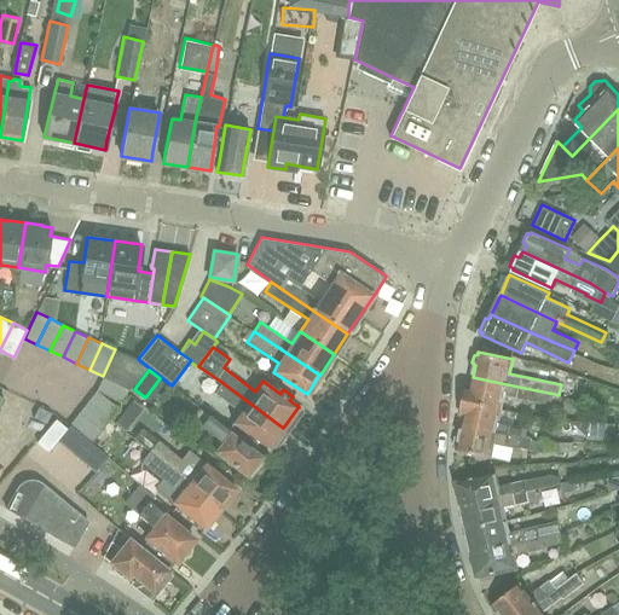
[(128,388),(103,376),(96,389),(122,401),(126,393),(128,388)]
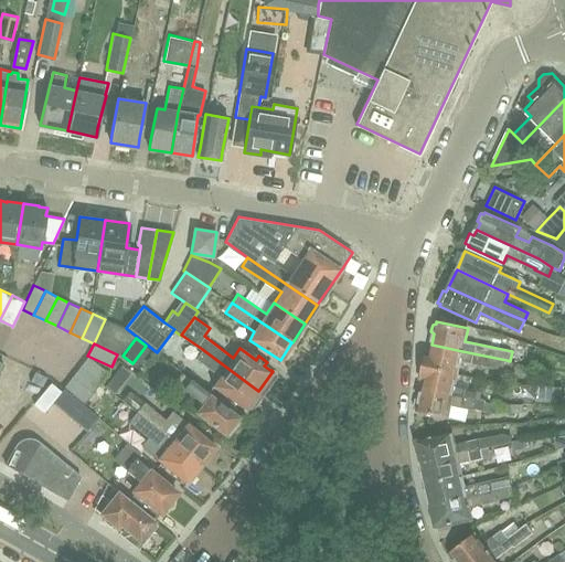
[(426,352),(424,366),(458,373),(461,359),(504,369),(507,360),(462,351),(432,345),(429,353),(426,352)]
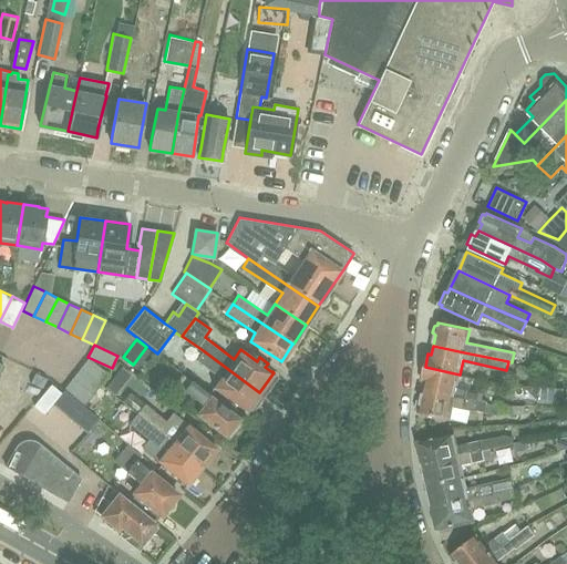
[(224,399),(226,396),(245,410),(246,410),(250,412),(255,408),(257,404),(259,399),(256,396),(259,392),(203,350),(196,359),(220,377),(213,387),(214,387),(212,390),(224,399)]
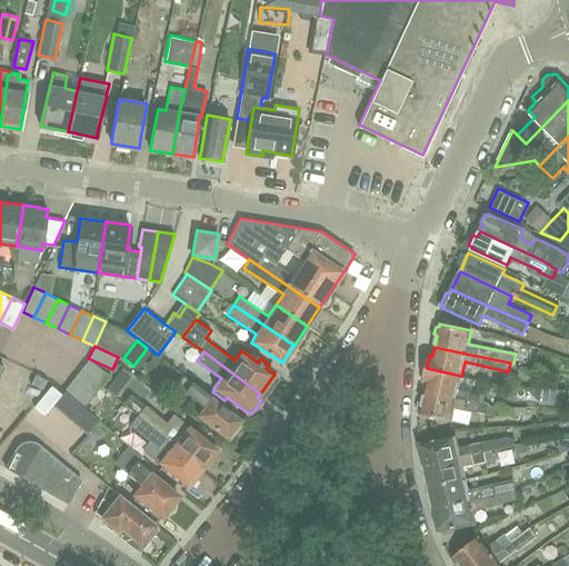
[(109,374),(88,358),(80,368),(101,385),(109,374)]
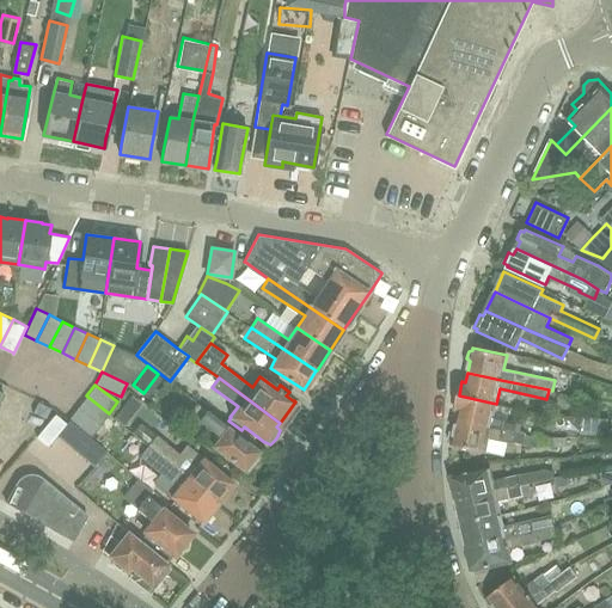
[(109,413),(86,395),(77,407),(99,425),(109,413)]
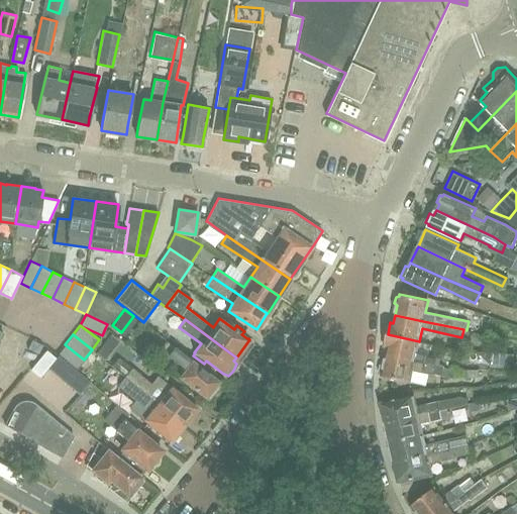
[(438,356),(417,351),(419,341),(388,334),(386,344),(388,345),(387,353),(436,365),(438,356)]
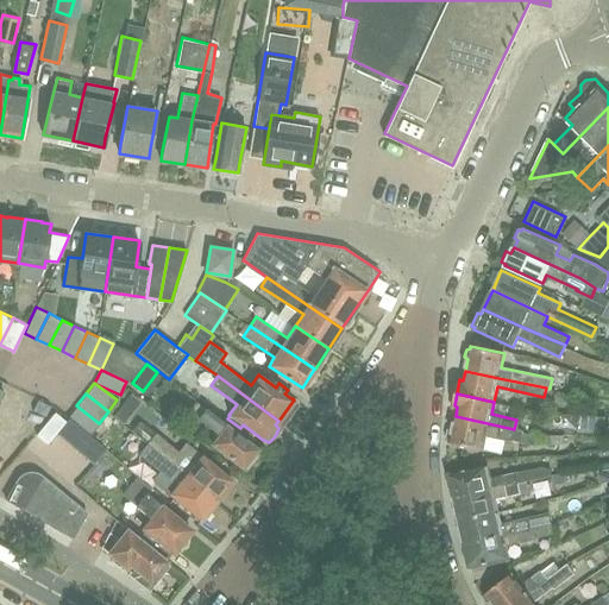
[(243,467),(257,449),(196,402),(189,410),(217,432),(209,440),(213,442),(212,443),(243,467)]
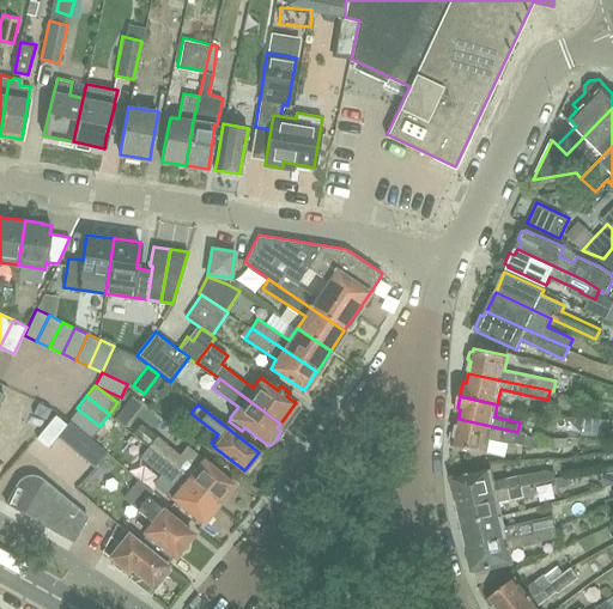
[(126,424),(132,415),(121,407),(115,415),(126,424)]
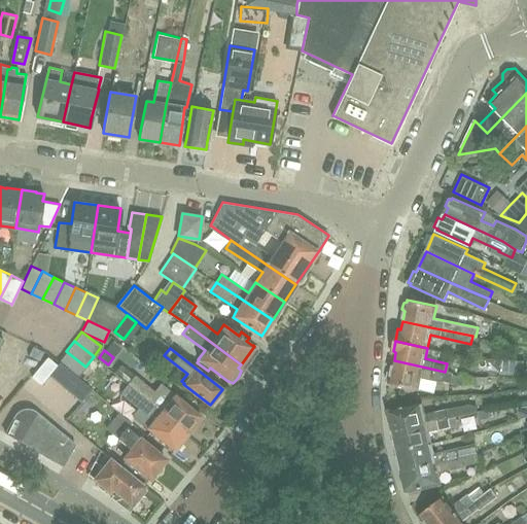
[(85,367),(66,351),(60,359),(59,360),(78,376),(85,367)]
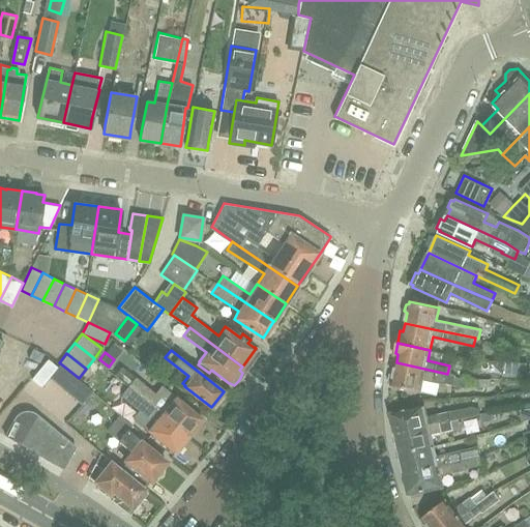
[(489,360),(489,369),(510,368),(510,359),(489,360)]
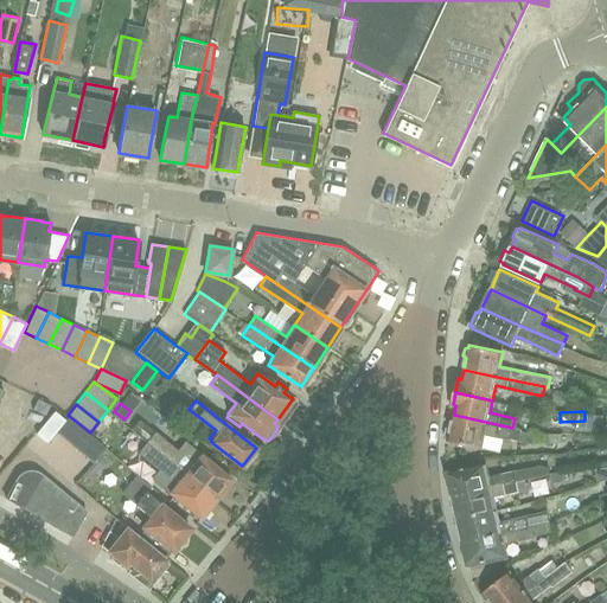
[(449,436),(448,440),(483,447),(485,434),(510,438),(512,428),(454,415),(452,425),(448,427),(446,434),(449,436)]
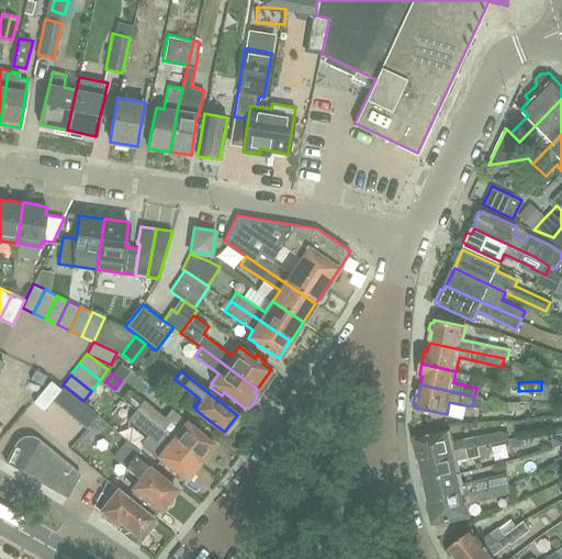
[(171,438),(200,461),(214,444),(186,420),(186,421),(171,409),(165,416),(144,399),(130,388),(122,398),(136,409),(136,410),(171,438)]
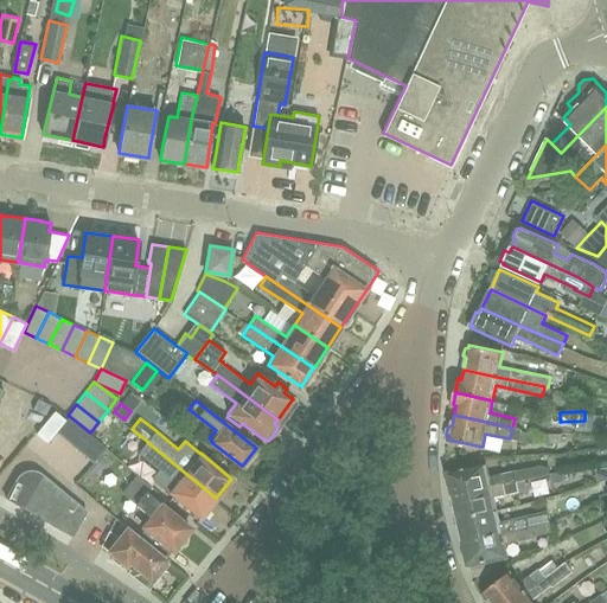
[(535,434),(521,430),(519,441),(532,443),(535,434)]
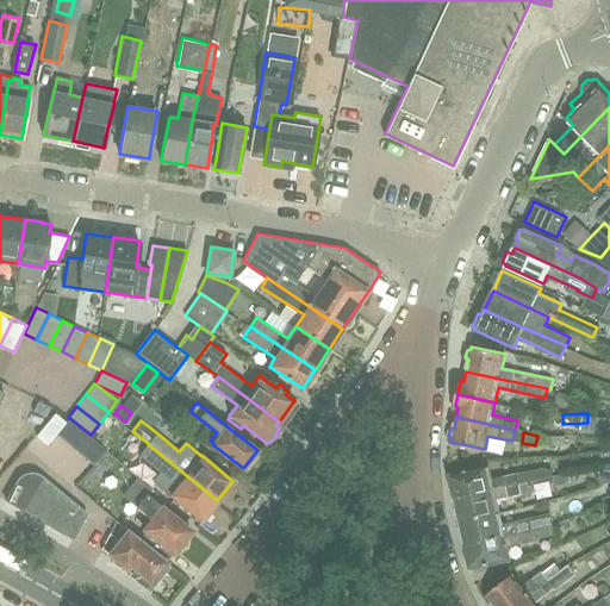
[(217,500),(186,475),(148,444),(148,443),(139,454),(178,485),(169,494),(201,519),(217,500)]
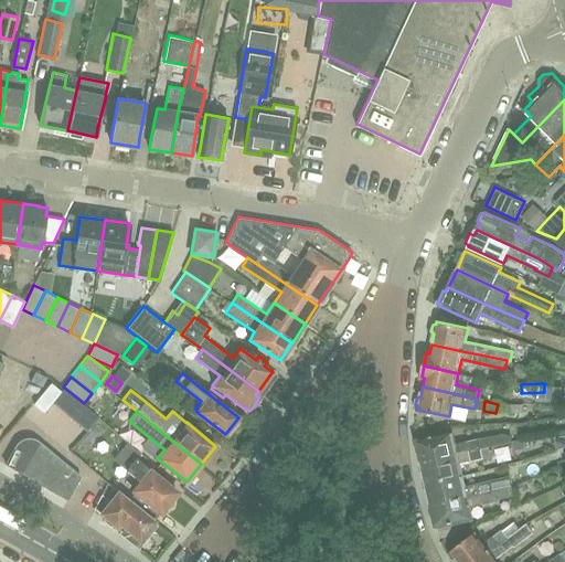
[(419,454),(420,462),(479,447),(483,446),(513,441),(512,434),(505,433),(477,438),(455,444),(451,431),(415,439),(416,444),(415,445),(416,453),(419,454)]
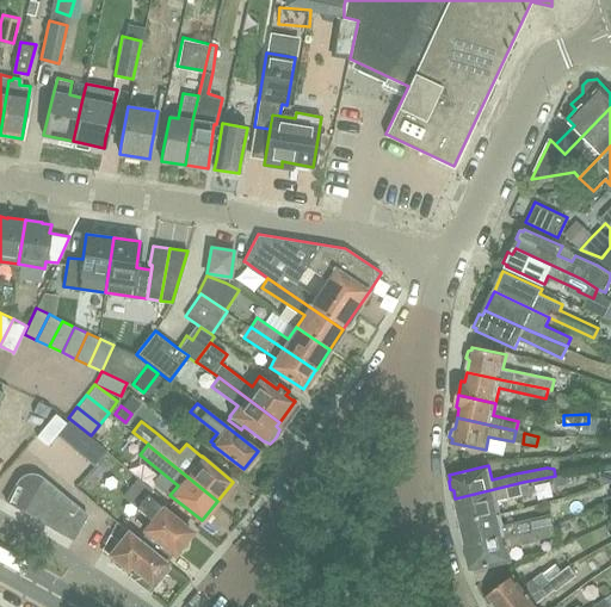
[(7,501),(24,511),(73,539),(87,514),(37,475),(35,474),(32,474),(30,474),(28,474),(25,474),(23,475),(20,476),(19,477),(17,479),(16,481),(7,501)]
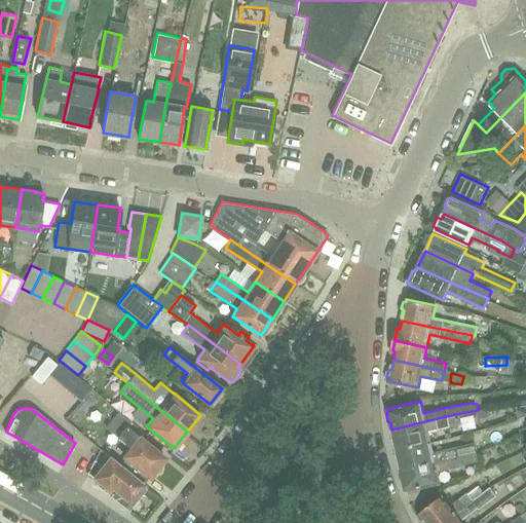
[(118,435),(133,446),(124,456),(150,477),(165,457),(139,437),(141,435),(129,423),(132,421),(118,411),(109,422),(121,432),(118,435)]
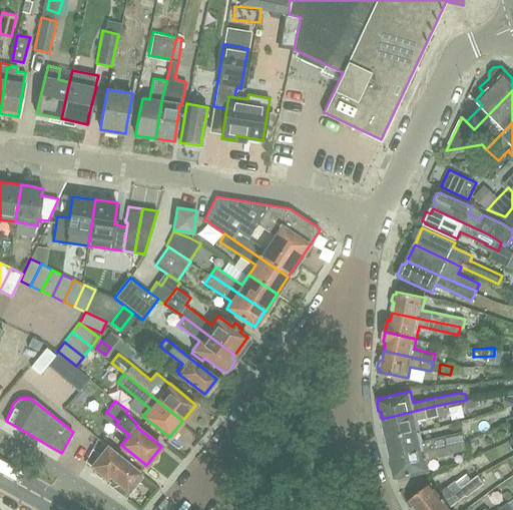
[(445,404),(439,405),(435,406),(437,414),(437,415),(447,412),(445,404)]
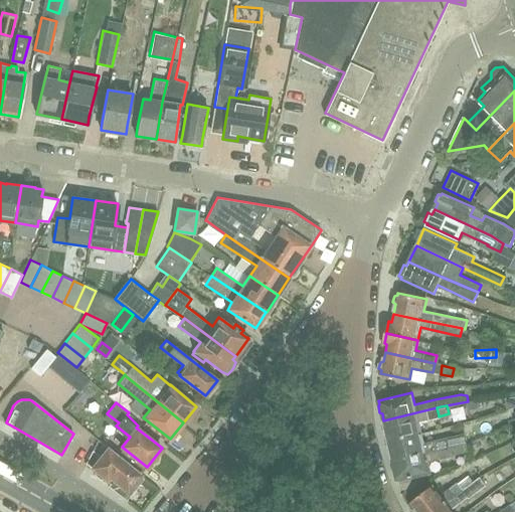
[(420,433),(418,421),(439,416),(437,407),(383,420),(385,429),(383,431),(384,435),(387,436),(388,441),(420,433)]
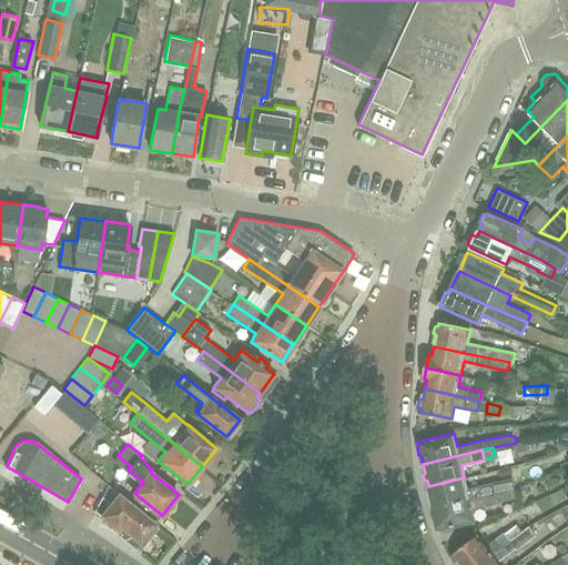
[(434,507),(501,491),(514,488),(513,480),(499,483),(490,485),(489,484),(479,486),(467,488),(464,477),(428,486),(429,491),(427,493),(428,498),(432,500),(434,507)]
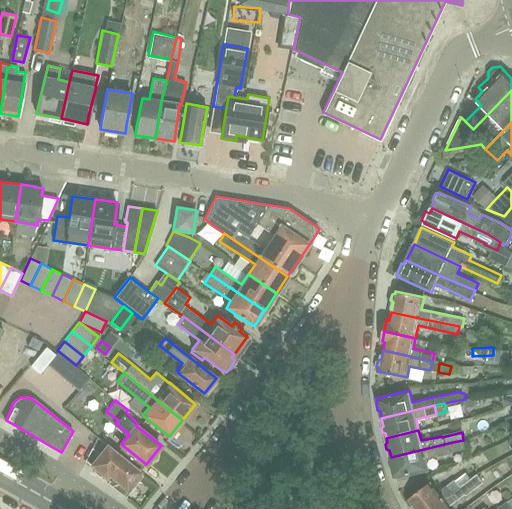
[(395,474),(396,477),(428,469),(425,458),(438,455),(446,453),(445,452),(453,450),(454,450),(465,448),(463,440),(452,442),(391,457),(393,464),(391,466),(392,473),(395,474)]
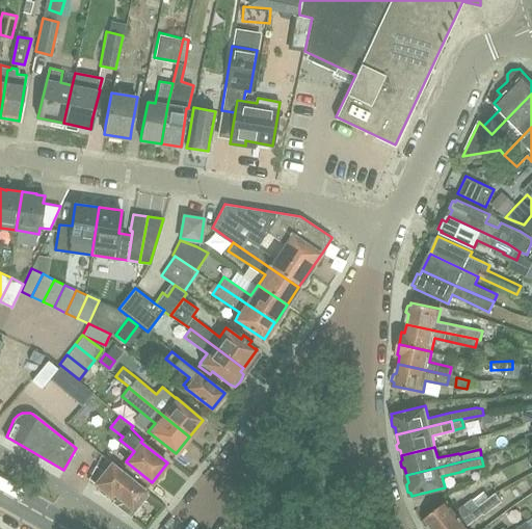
[(128,475),(113,463),(106,472),(96,465),(88,478),(98,486),(98,490),(104,495),(107,494),(114,499),(113,501),(131,516),(149,494),(128,476),(128,475)]
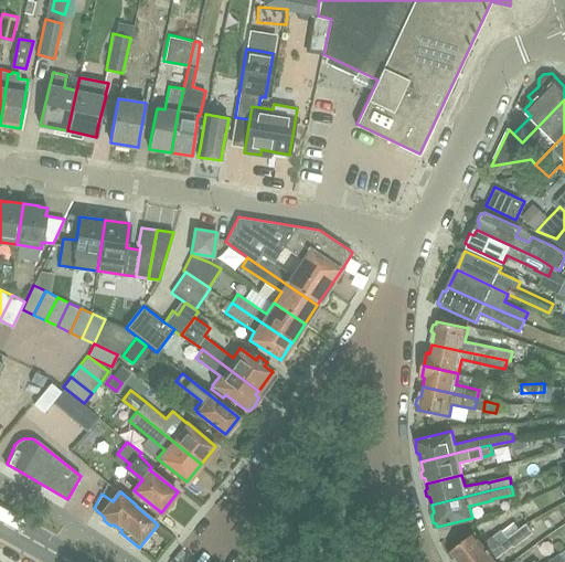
[(497,561),(494,559),(513,544),(514,547),(534,531),(526,522),(508,537),(475,561),(497,561)]
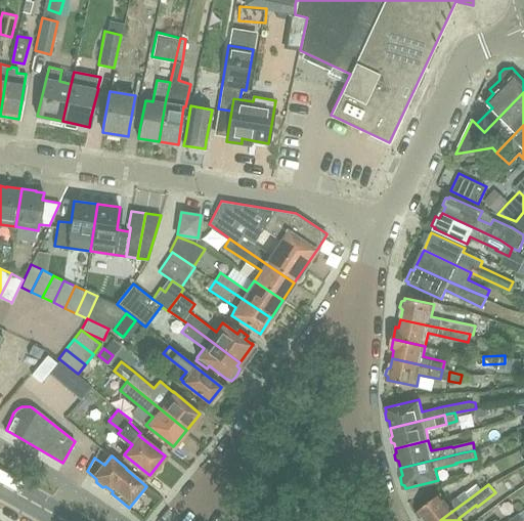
[(148,511),(162,495),(151,485),(137,501),(148,511)]
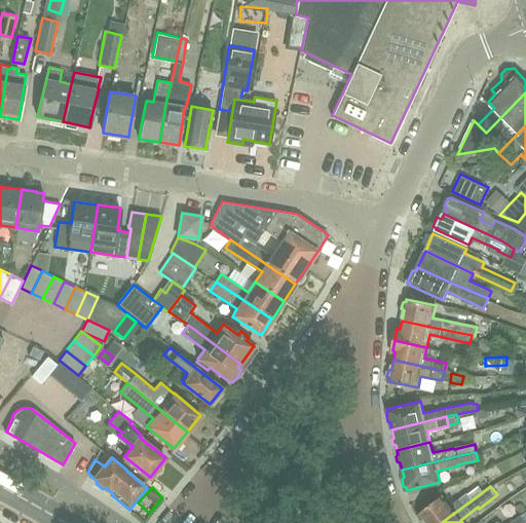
[(442,496),(418,514),(419,516),(418,519),(421,522),(442,522),(473,499),(467,492),(450,506),(442,496)]
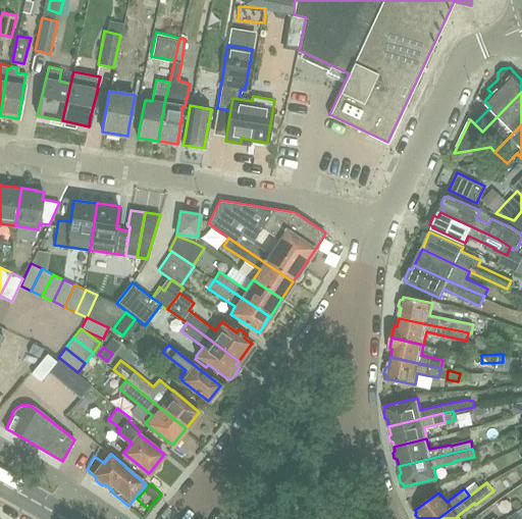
[(505,518),(518,518),(521,517),(521,515),(517,510),(505,518)]
